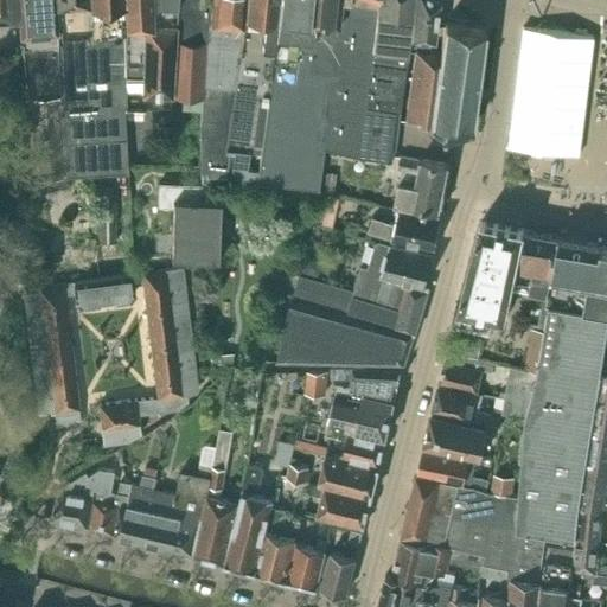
[(61,39),(57,0),(0,0),(0,45),(25,44),(27,97),(64,95),(62,39),(61,39)]
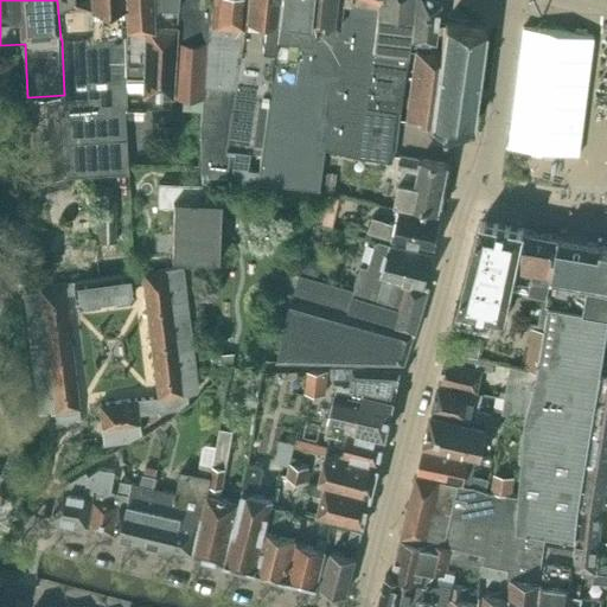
[(57,0),(61,39),(62,39),(64,95),(64,96),(62,96),(66,177),(127,173),(126,106),(127,106),(126,91),(123,0),(57,0)]
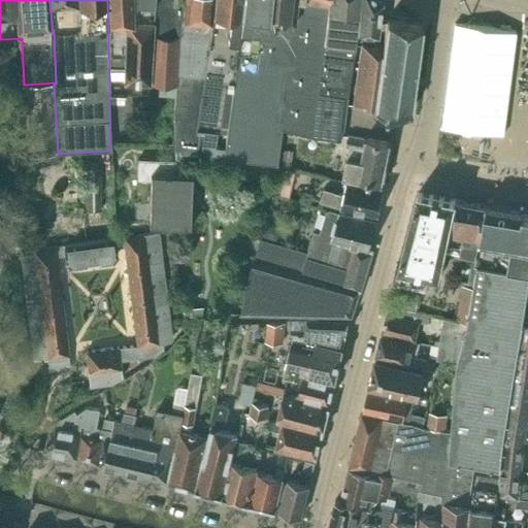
[(134,0),(107,0),(109,79),(124,79),(124,81),(150,83),(155,22),(138,21),(135,21),(134,0)]
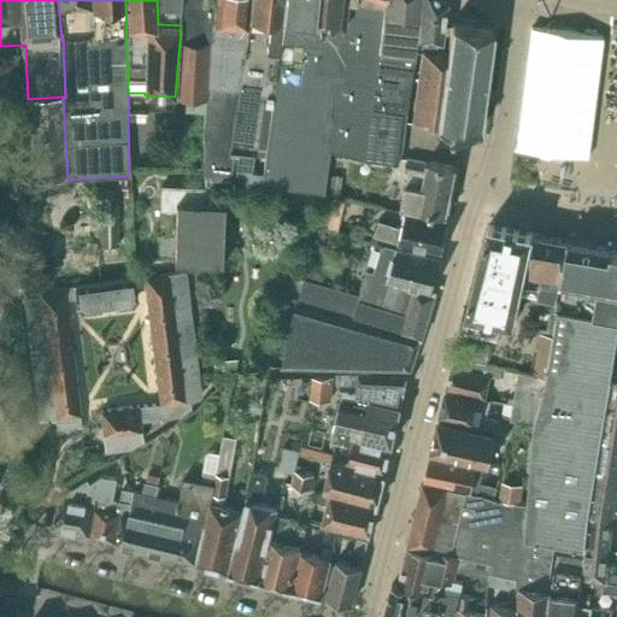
[(159,0),(162,24),(181,25),(182,0),(159,0)]
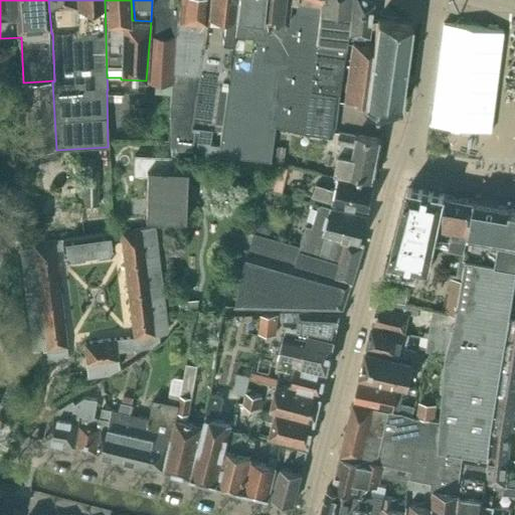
[(152,0),(150,35),(146,81),(155,81),(154,94),(171,95),(173,59),(172,59),(175,37),(177,17),(178,0),(152,0)]
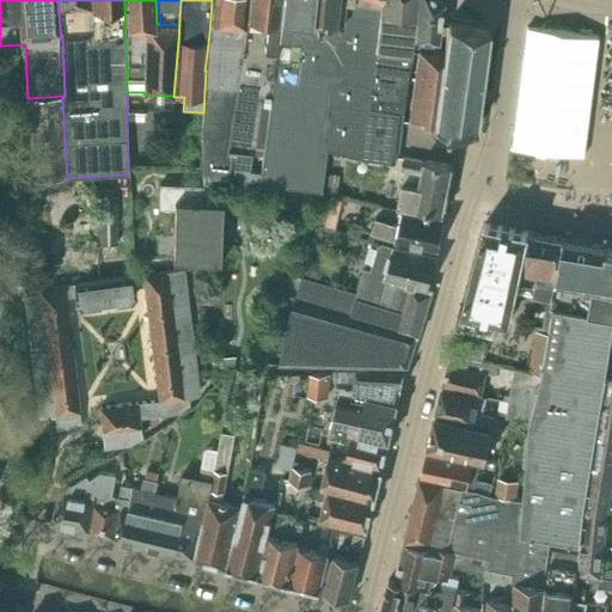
[(210,20),(208,44),(204,71),(206,71),(203,112),(202,128),(203,176),(232,178),(236,153),(227,153),(227,148),(245,17),(246,0),(213,0),(212,22),(210,20)]
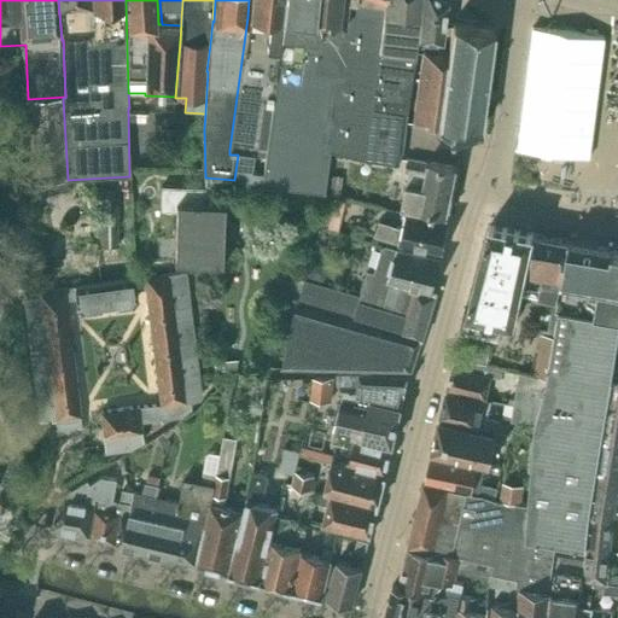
[(283,17),(284,0),(249,0),(248,17),(229,150),(266,155),(264,159),(258,158),(257,167),(263,168),(261,182),(263,184),(270,123),(278,63),(279,50),(283,17)]
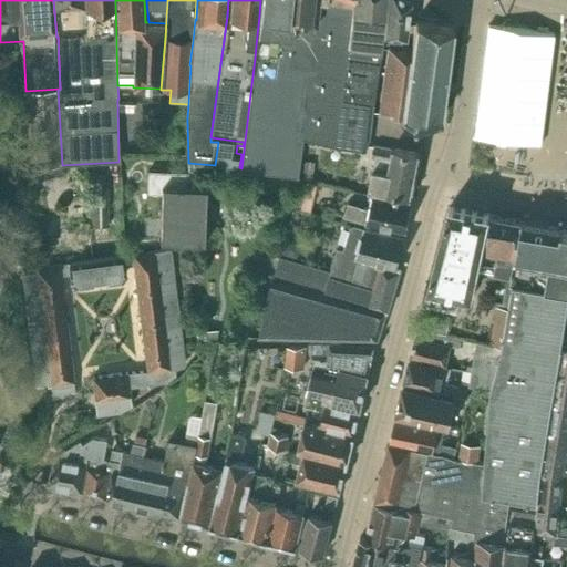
[(290,0),(289,18),(295,18),(290,49),(256,45),(255,58),(248,113),(241,168),(297,175),(303,137),(323,142),(336,145),(369,150),(373,103),(356,102),(356,101),(341,99),(347,45),(352,0),(290,0)]
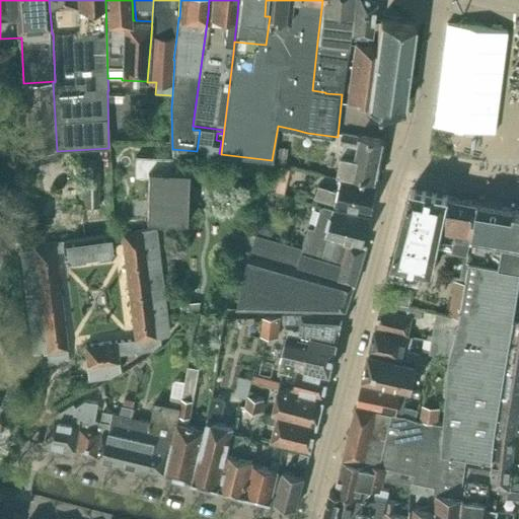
[(238,0),(237,14),(234,42),(266,45),(270,16),(265,16),(266,0),(238,0)]
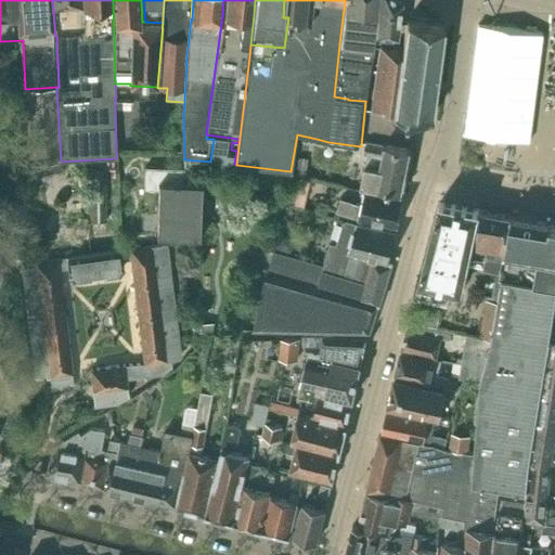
[(348,100),(365,101),(373,46),(373,44),(374,44),(375,44),(392,47),(392,44),(394,33),(397,34),(400,0),(345,0),(339,44),(334,97),(348,99),(348,100)]
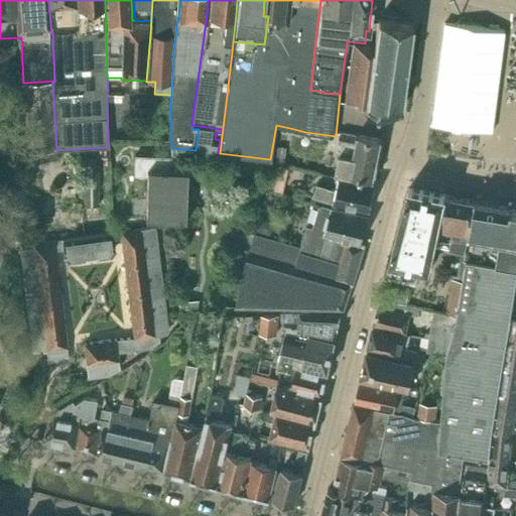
[(410,41),(412,23),(379,19),(375,41),(375,45),(365,43),(349,41),(348,41),(347,41),(347,42),(354,43),(346,102),(400,110),(410,41)]
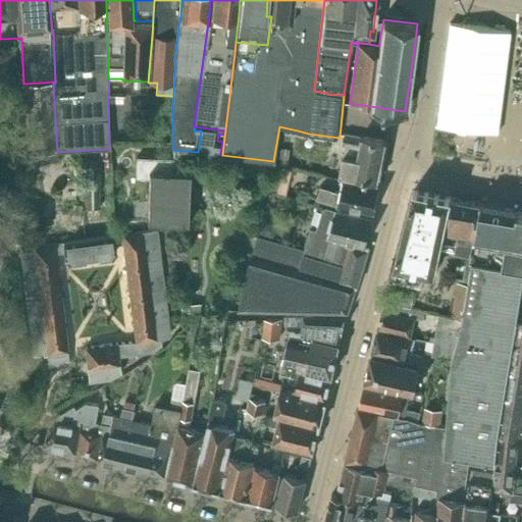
[(53,83),(55,83),(55,82),(23,84),(28,153),(29,162),(58,161),(57,152),(53,83)]
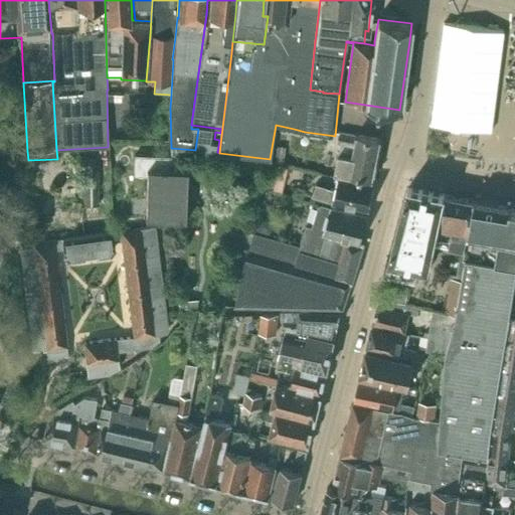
[(340,143),(342,143),(340,154),(336,172),(373,179),(382,139),(358,134),(358,135),(342,132),(340,143)]
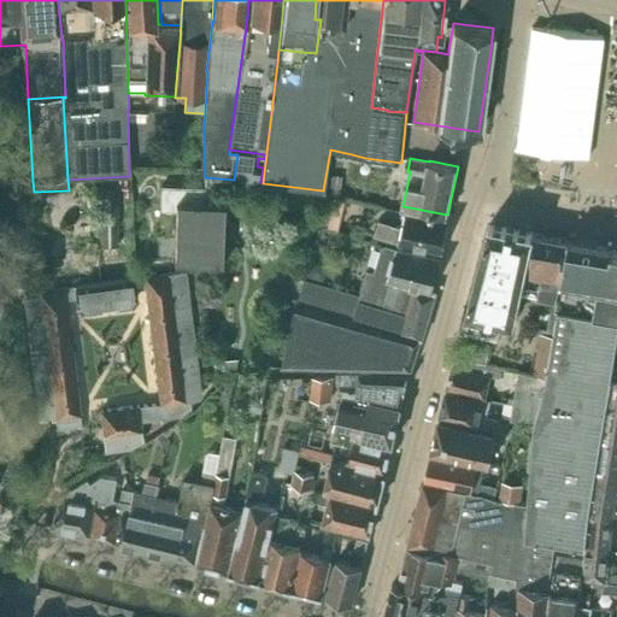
[(331,176),(330,180),(329,194),(340,195),(341,180),(342,177),(331,176)]
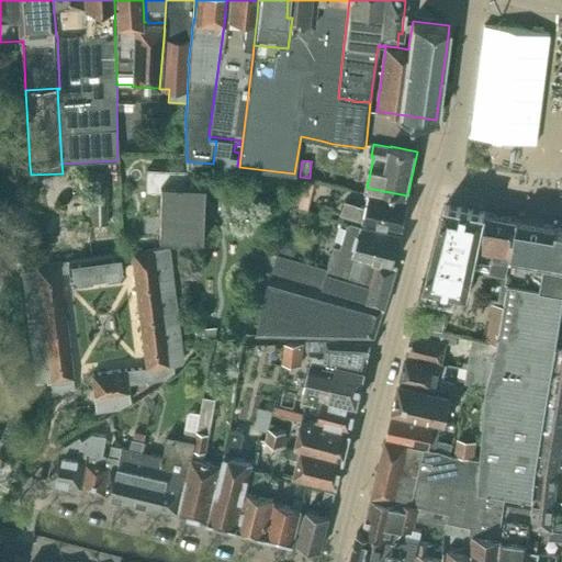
[(147,170),(147,191),(160,192),(159,237),(158,237),(158,238),(203,239),(205,186),(186,186),(187,171),(147,170)]
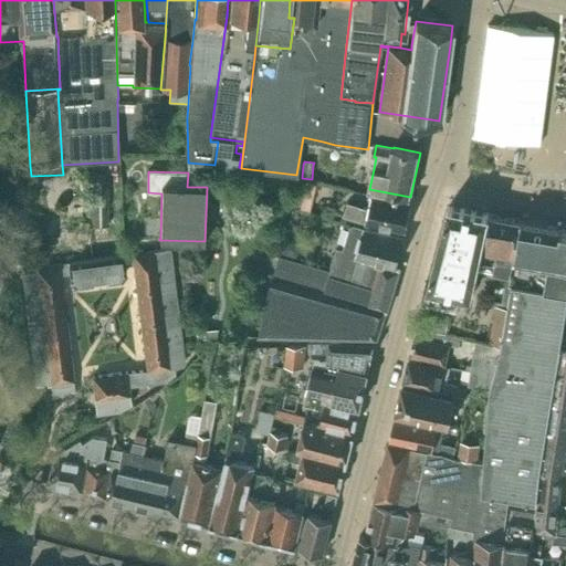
[(300,179),(292,206),(308,210),(316,182),(306,180),(300,179)]
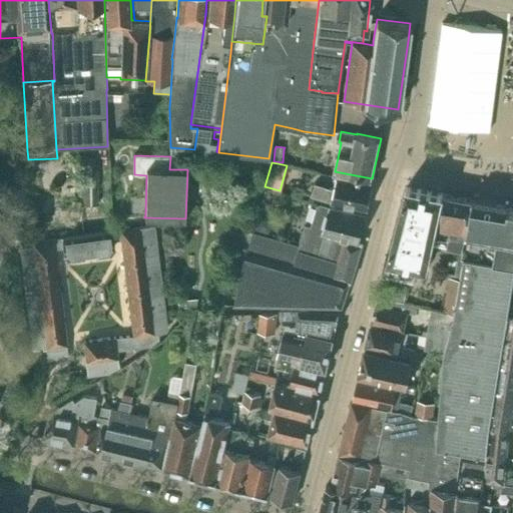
[(83,165),(84,204),(99,204),(98,164),(83,165)]
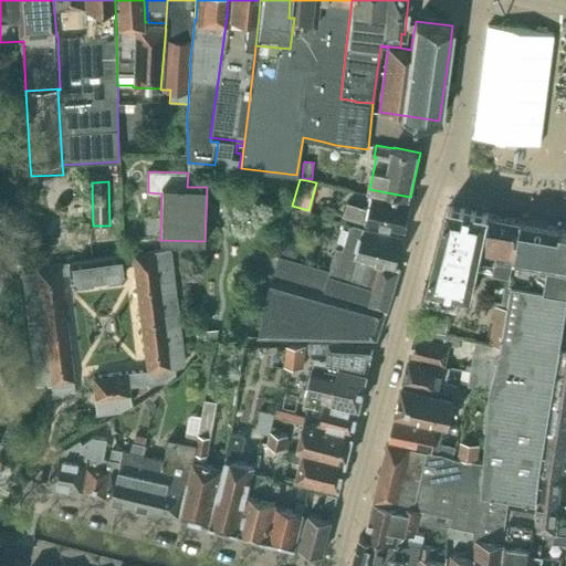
[(366,221),(406,229),(411,201),(374,194),(370,209),(349,202),(345,215),(366,221)]
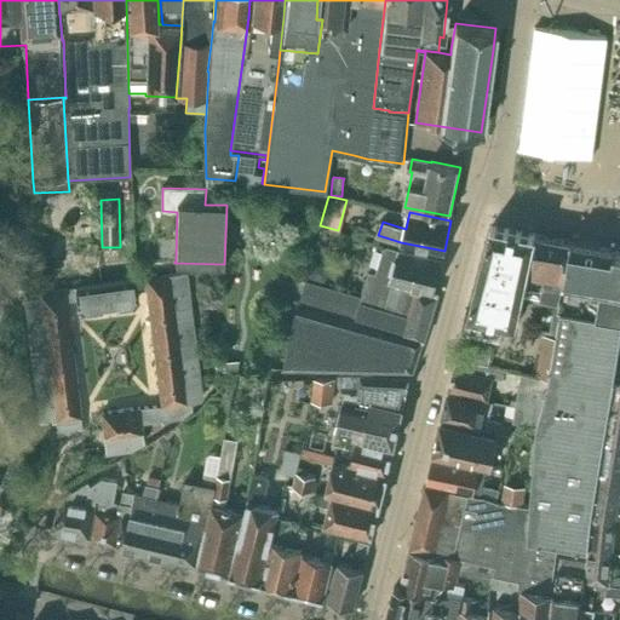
[(529,260),(535,233),(492,224),(465,326),(497,333),(500,332),(503,319),(517,322),(522,297),(533,299),(534,293),(543,294),(547,274),(524,269),(527,259),(529,260)]
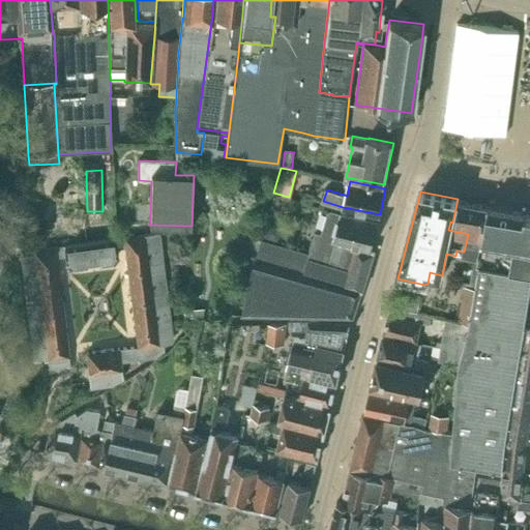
[(468,234),(464,252),(471,254),(469,266),(473,267),(471,283),(475,284),(479,264),(477,264),(489,205),(458,199),(452,223),(450,222),(448,230),(468,234)]
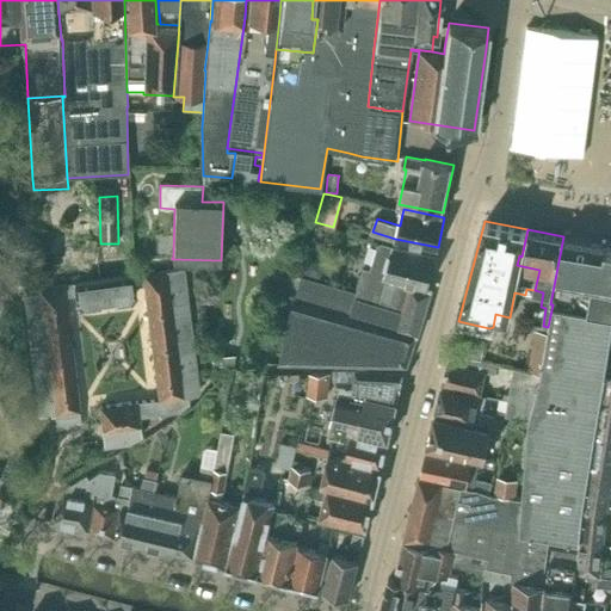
[(563,236),(550,304),(553,304),(541,371),(529,369),(529,370),(514,368),(508,401),(506,414),(513,415),(529,419),(528,443),(592,457),(608,358),(610,334),(610,244),(591,240),(563,235),(563,236)]
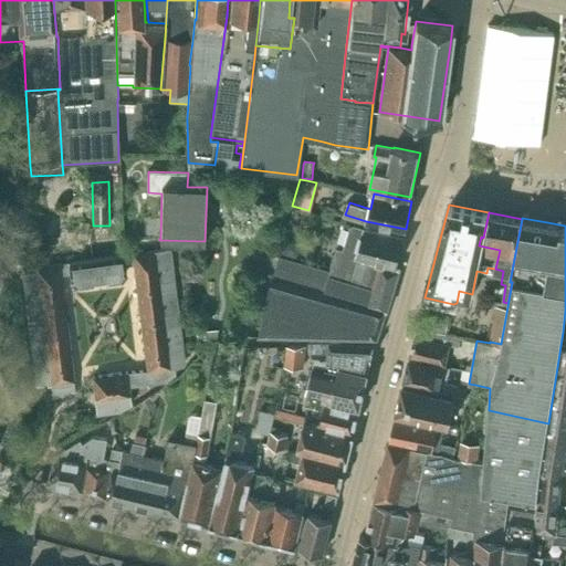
[(77,238),(86,239),(88,223),(80,222),(77,238)]
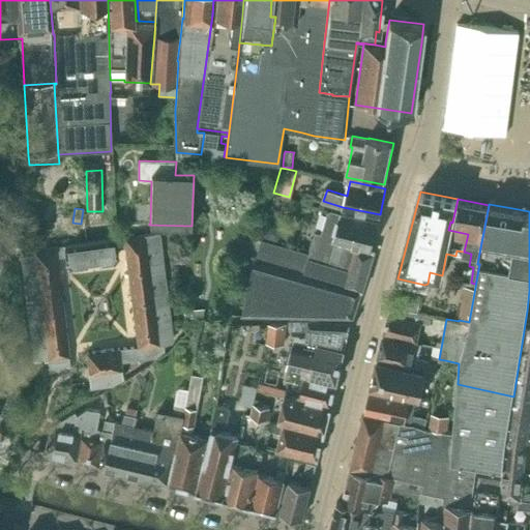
[(317,233),(312,252),(310,257),(323,261),(330,237),(335,238),(335,239),(371,249),(371,248),(379,221),(343,213),(328,210),(321,234),(317,233)]
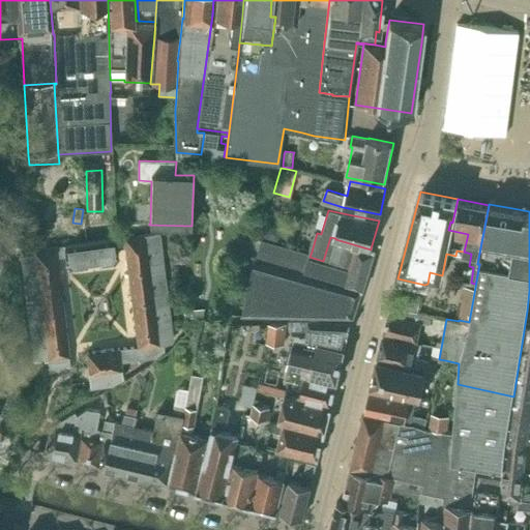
[(278,240),(282,228),(268,225),(265,237),(278,240)]
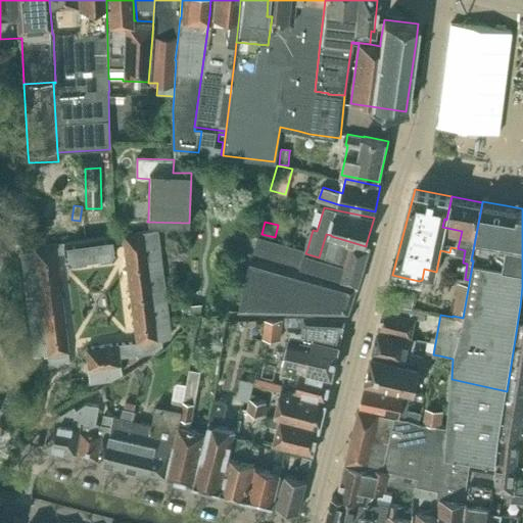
[(123,234),(126,262),(160,257),(156,230),(123,234)]
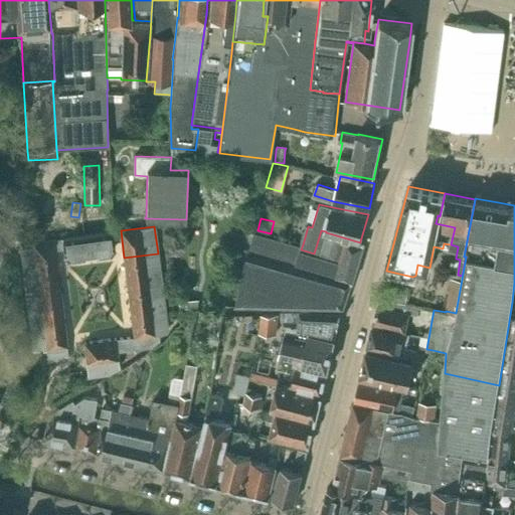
[(251,236),(247,251),(297,266),(352,283),(364,242),(360,241),(360,242),(326,232),(326,231),(321,230),(314,253),(301,249),(303,244),(252,231),(251,236)]
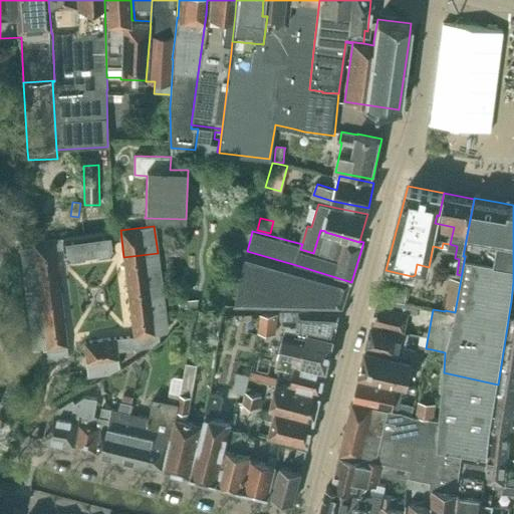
[(87,235),(89,254),(96,254),(96,256),(109,254),(114,248),(112,232),(87,235)]
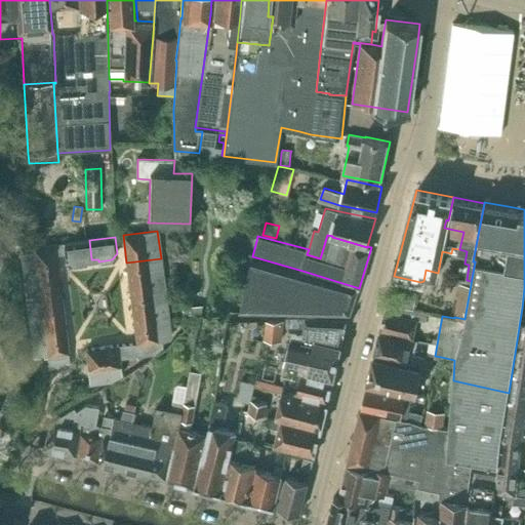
[(64,243),(66,259),(72,265),(85,263),(85,260),(91,259),(89,240),(64,243)]
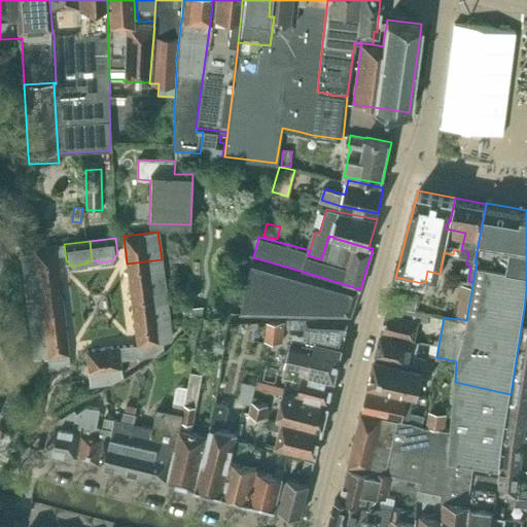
[(25,277),(59,273),(56,245),(21,250),(25,277)]
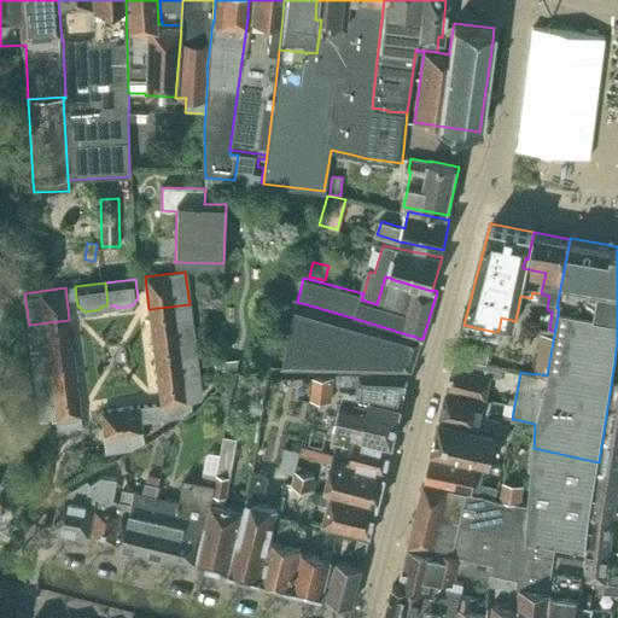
[(297,302),(284,367),(412,369),(421,339),(423,340),(423,339),(356,319),(297,302)]
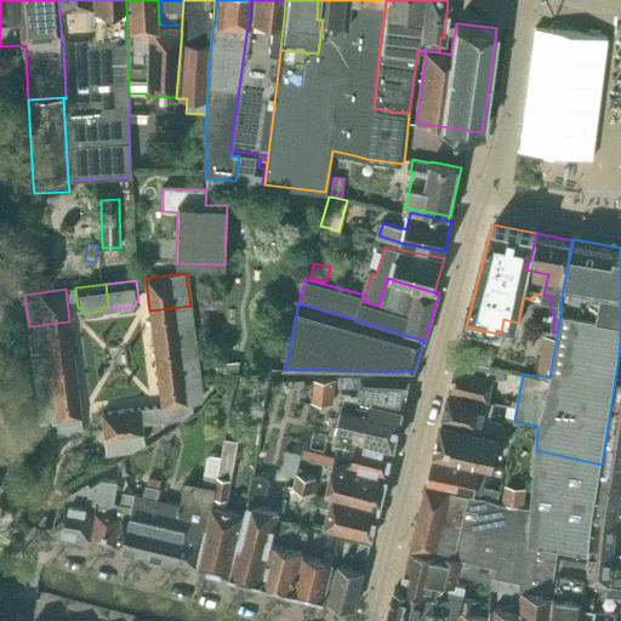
[(194,337),(191,306),(149,311),(154,342),(194,337)]
